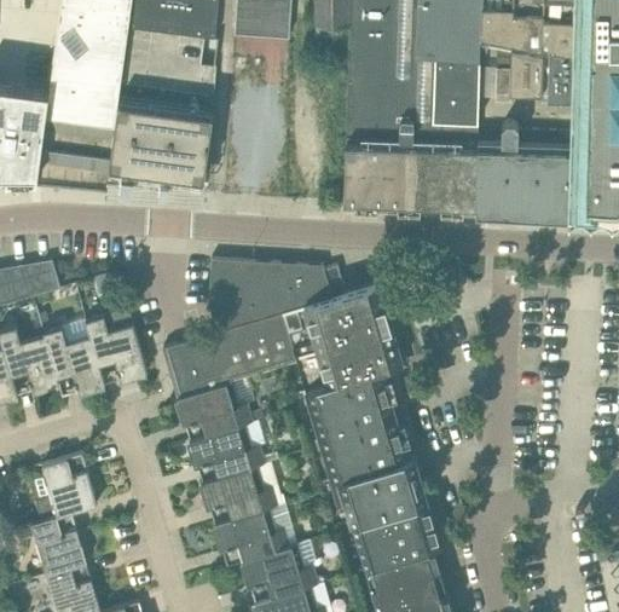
[(0,0),(19,1),(15,55),(17,55),(16,68),(51,70),(61,0),(0,0)]
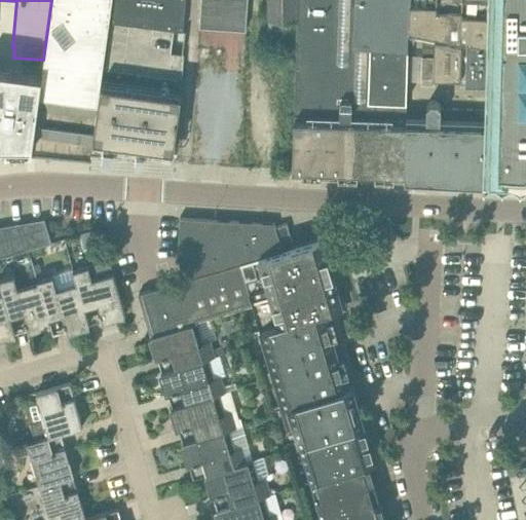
[(111,0),(109,26),(183,35),(185,0),(111,0)]
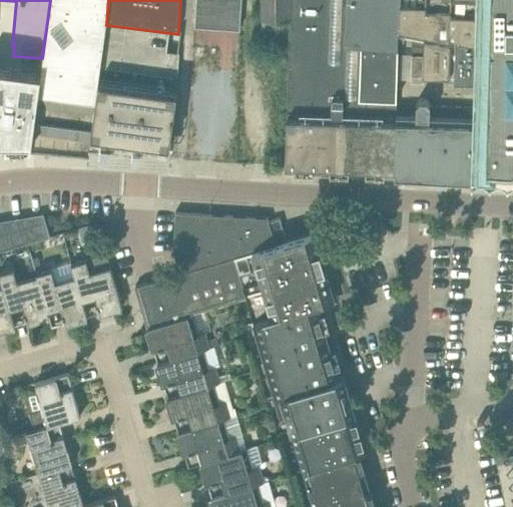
[(193,0),(192,39),(183,163),(285,167),(290,0),(193,0)]
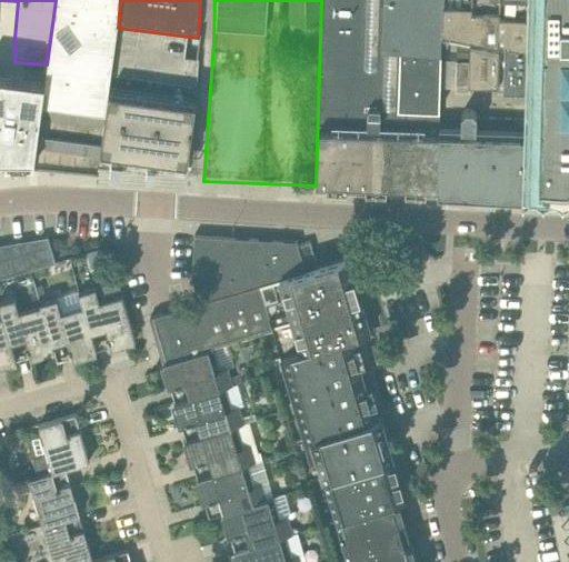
[(322,0),(320,61),(316,196),(347,197),(347,190),(366,190),(366,198),(382,198),(387,199),(387,191),(406,192),(405,199),(440,200),(443,132),(440,132),(443,59),(400,57),(397,138),(387,138),(376,137),(381,73),(361,71),(363,0),(322,0)]
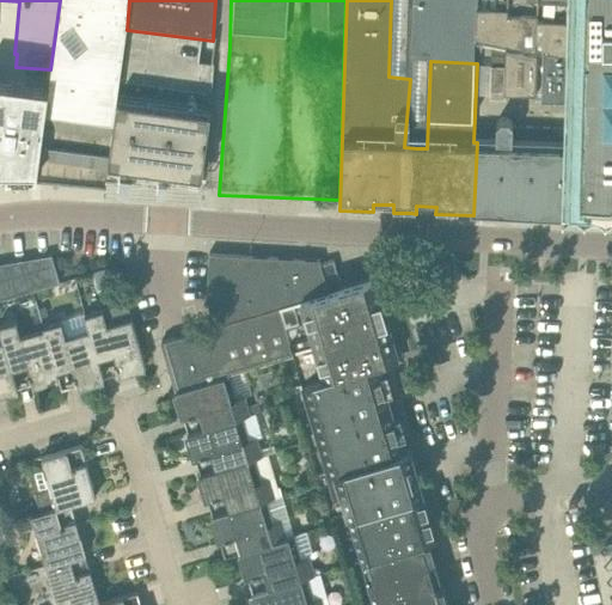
[(430,61),(477,63),(478,41),(478,0),(412,0),(409,61),(430,61)]
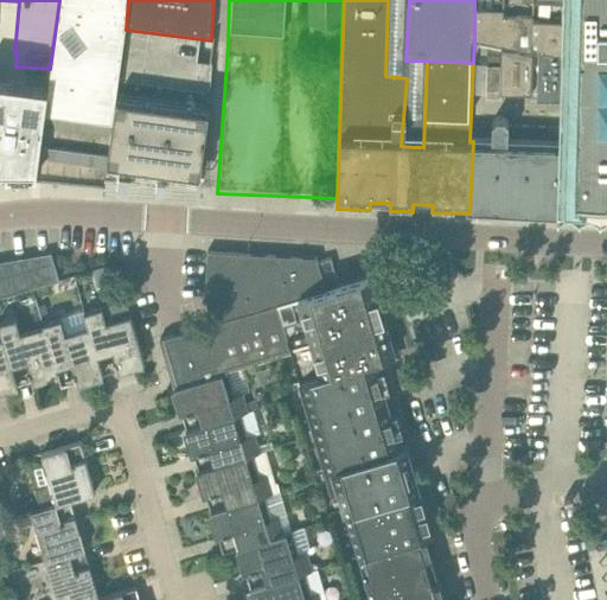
[(505,0),(474,0),(474,40),(505,46),(505,0)]
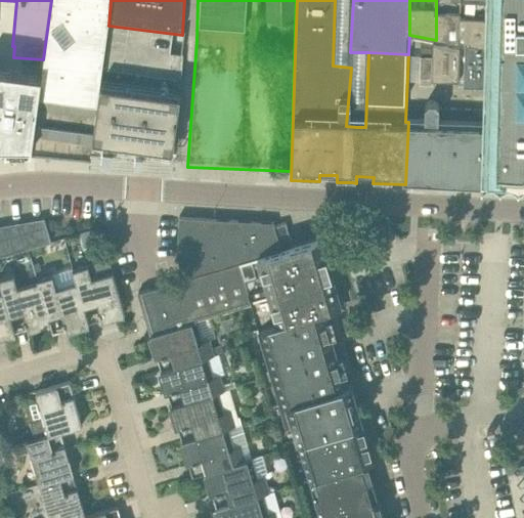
[(436,0),(436,40),(433,60),(421,60),(420,89),(433,90),(434,82),(461,82),(463,45),(462,14),(462,0),(436,0)]
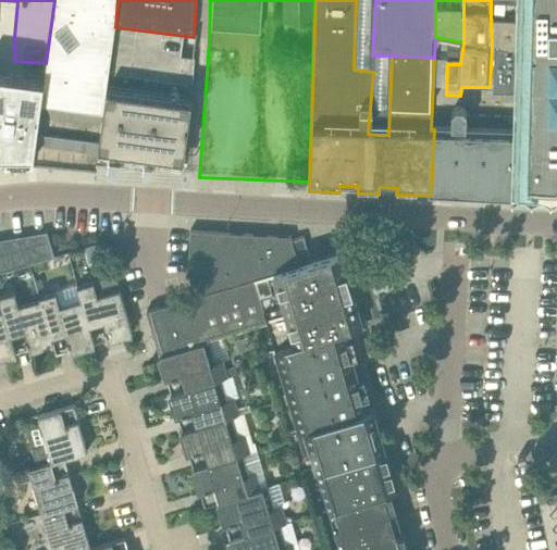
[(491,0),(491,15),(492,48),(490,87),(517,87),(518,53),(520,0),(491,0)]
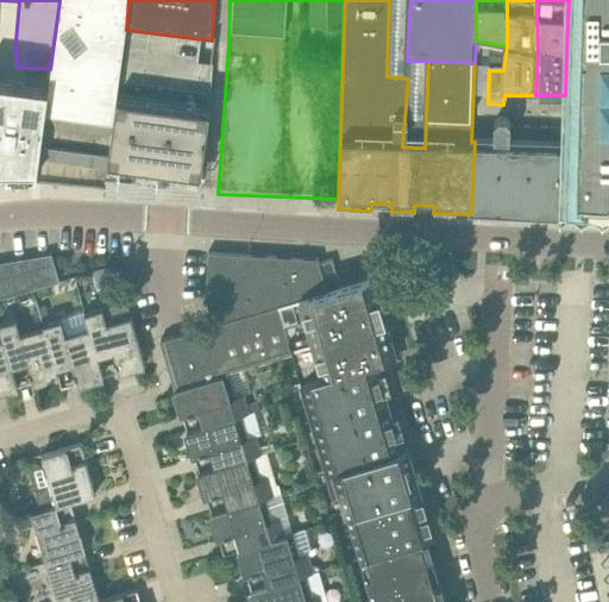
[(608,0),(569,0),(566,58),(565,95),(563,135),(559,219),(559,220),(560,221),(608,224),(608,0)]
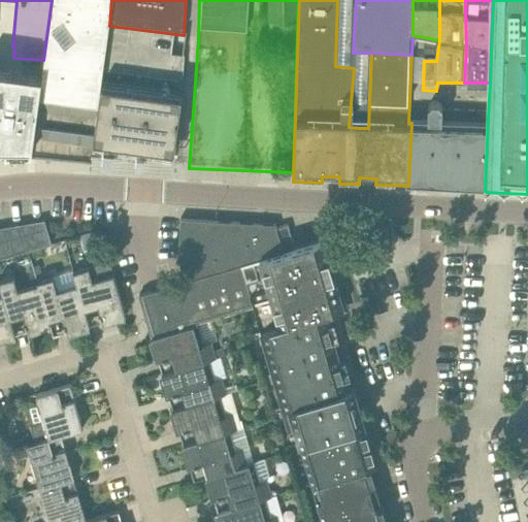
[(38,97),(32,152),(93,143),(94,134),(100,88),(102,73),(105,52),(97,51),(92,87),(38,97)]
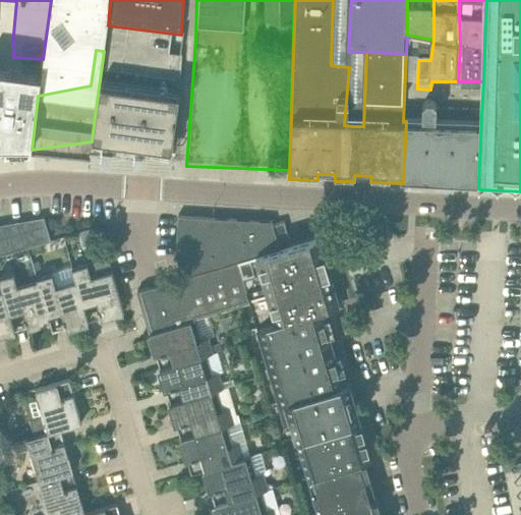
[(0,73),(0,150),(3,151),(3,164),(30,158),(31,156),(32,150),(38,96),(41,78),(0,73)]
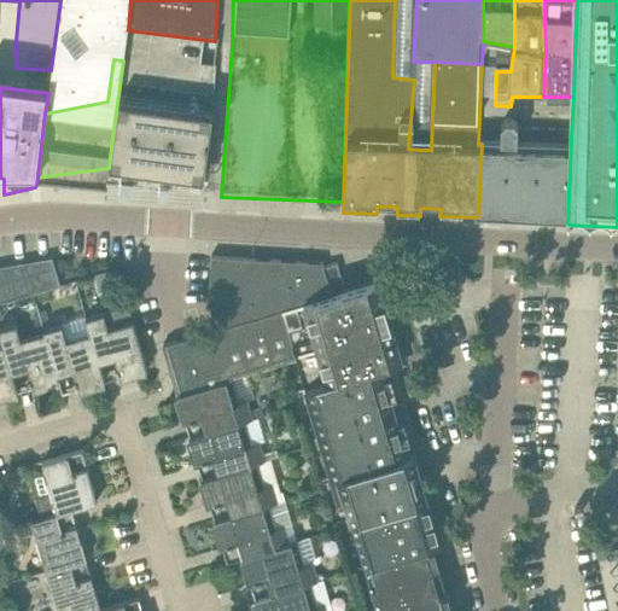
[(213,116),(156,108),(117,103),(110,157),(109,168),(204,180),(213,116)]
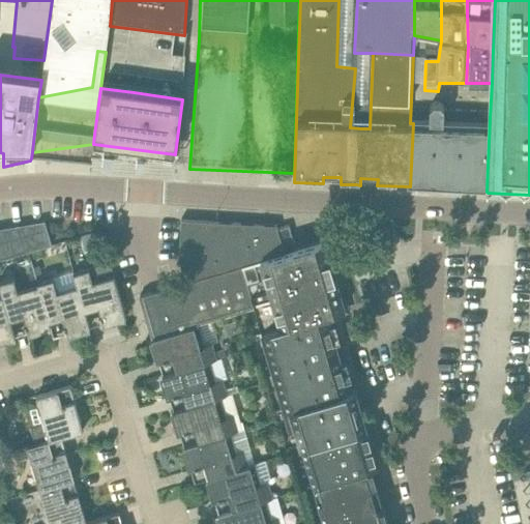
[(413,123),(410,186),(487,191),(490,117),(445,115),(445,112),(441,108),(435,107),(431,111),(431,124),(413,123)]
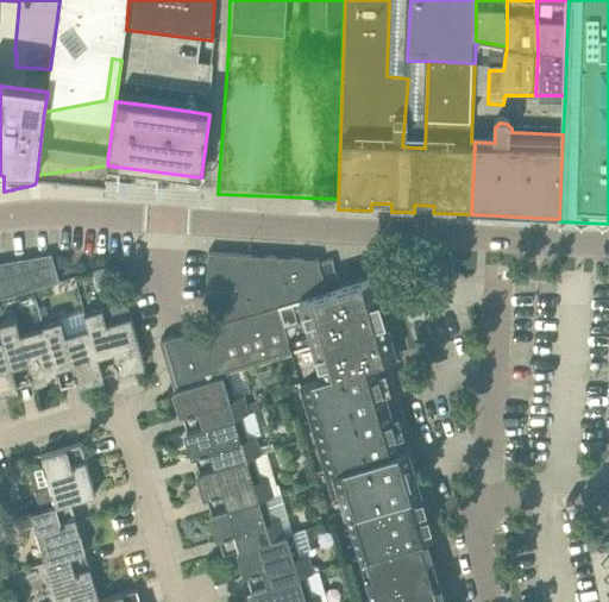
[(156,190),(165,192),(167,180),(158,179),(156,190)]
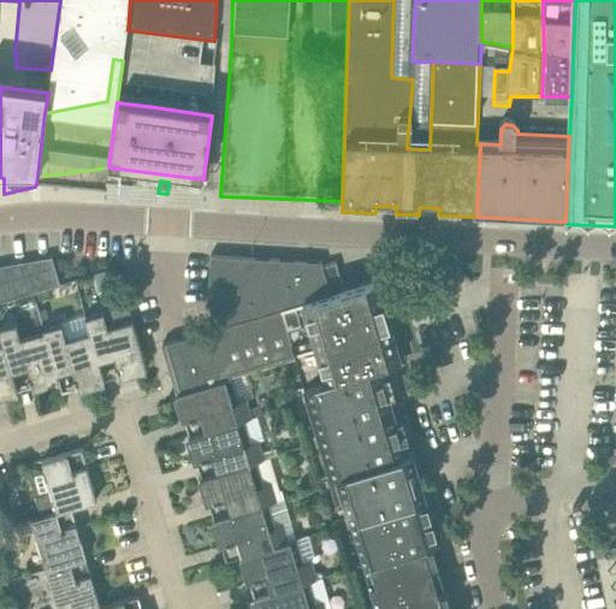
[(215,333),(265,319),(331,300),(323,272),(321,267),(249,262),(211,260),(208,306),(215,333)]
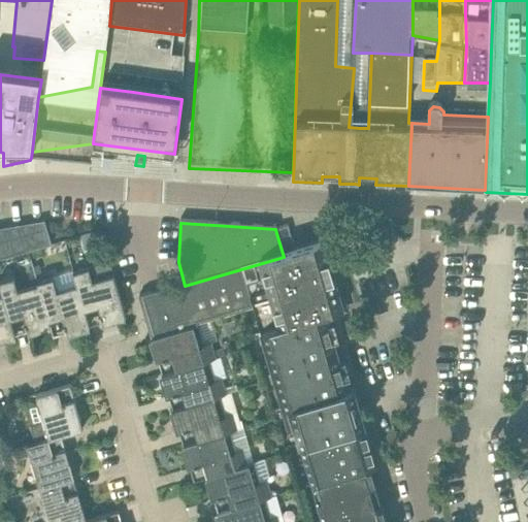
[(0,263),(51,249),(44,226),(20,232),(19,230),(0,234),(0,263)]
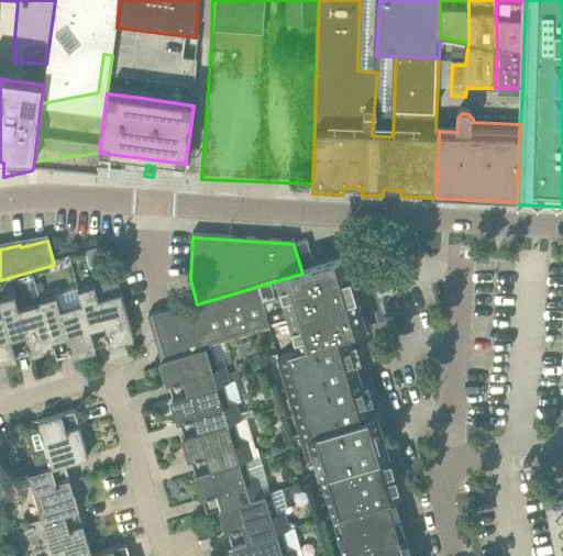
[(302,274),(315,270),(307,244),(295,248),(302,274)]
